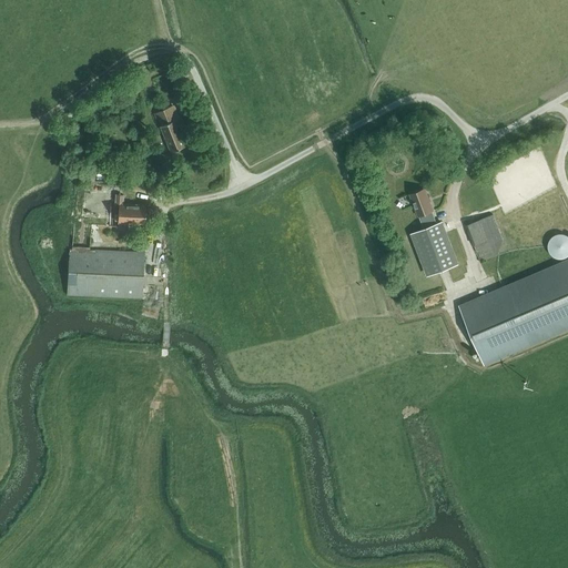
[(155,69),(168,64),(165,58),(153,62),(155,69)]
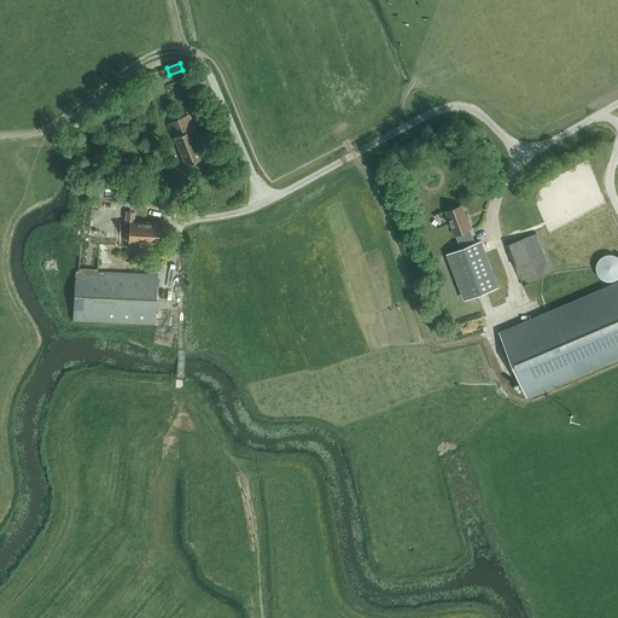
[(172,129),(174,135),(175,136),(174,136),(186,165),(208,156),(197,127),(194,128),(190,114),(167,123),(169,129),(172,129)]
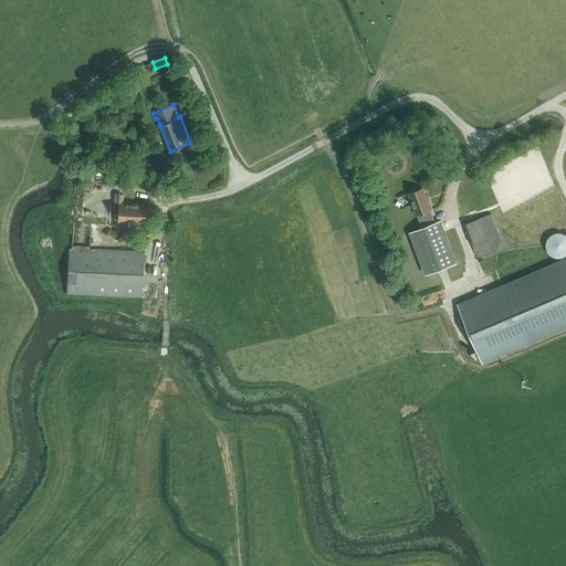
[(83,179),(79,179),(72,248),(70,248),(67,293),(140,297),(143,251),(88,249),(91,224),(117,226),(117,222),(144,223),(145,205),(123,202),(123,195),(119,194),(121,182),(107,181),(107,174),(95,173),(95,171),(84,171),(83,179)]
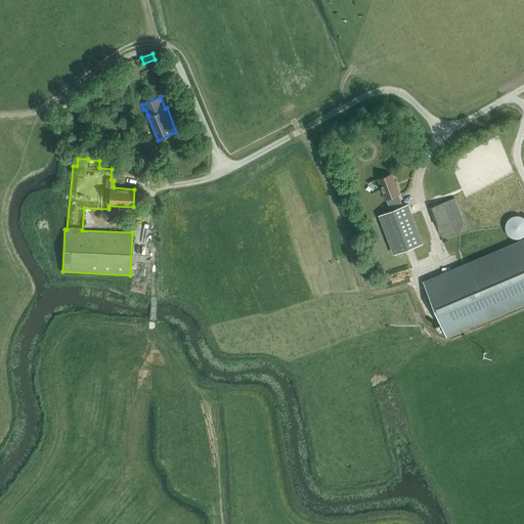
[(392,174),(377,179),(385,201),(386,200),(390,211),(402,206),(398,194),(399,194),(392,174)]
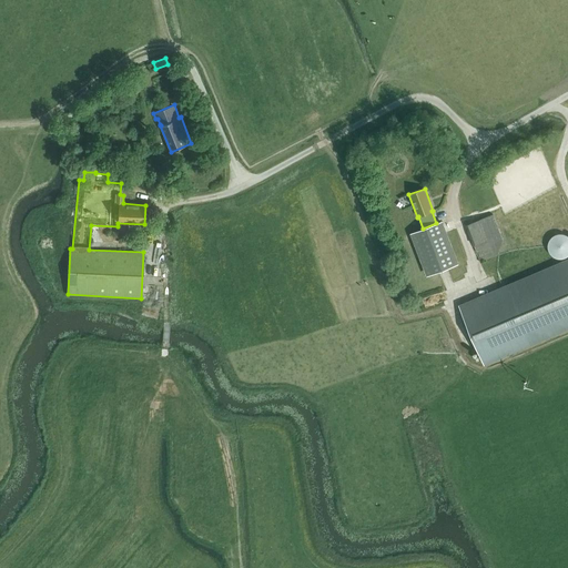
[(479,220),(466,225),(479,261),(497,254),(503,240),(493,214),(479,220)]
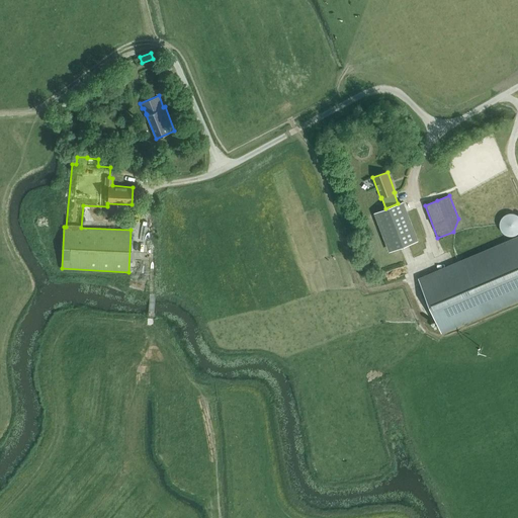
[(385,208),(373,212),(386,251),(417,241),(402,202),(398,203),(385,208)]
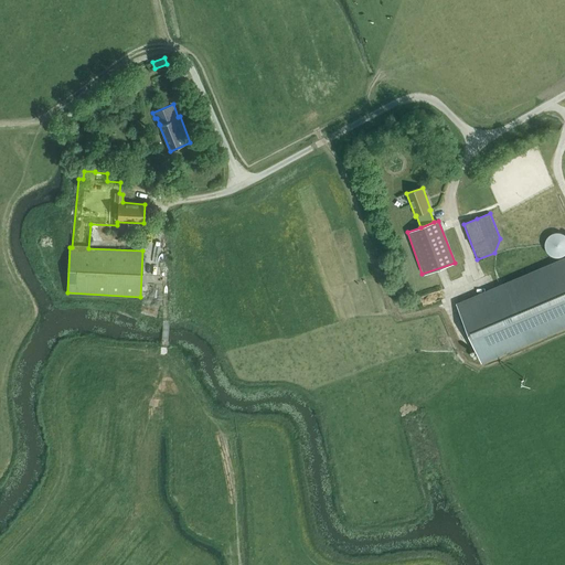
[(564,233),(564,234),(563,233),(561,232),(558,232),(556,232),(554,233),(552,234),(550,235),(546,240),(546,242),(545,243),(545,246),(546,248),(547,251),(547,253),(550,254),(551,255),(553,256),(555,257),(557,257),(560,257),(563,256),(564,255),(564,254),(564,233)]
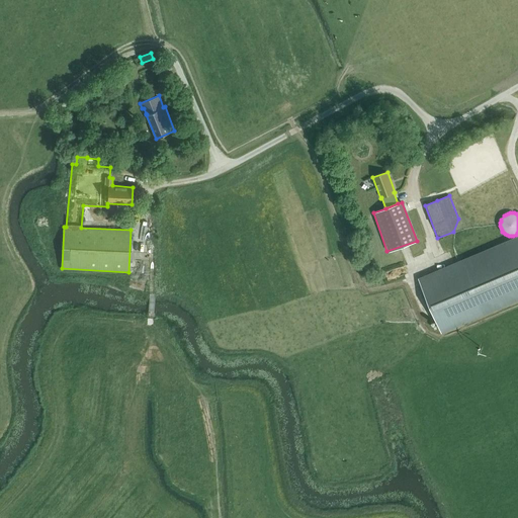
[(517,237),(420,279),(442,330),(517,297),(517,237)]
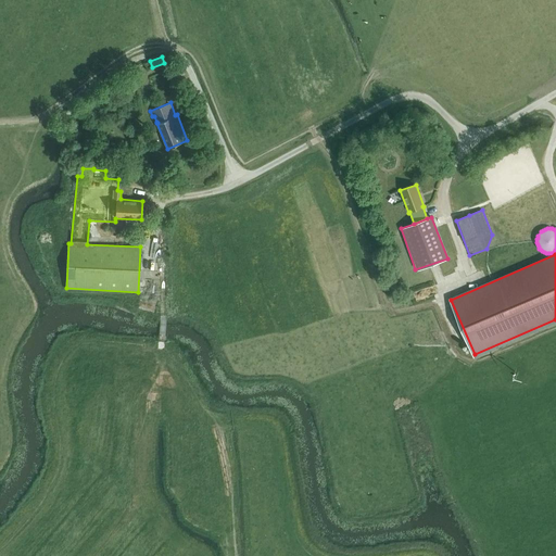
All buildings are outlined.
